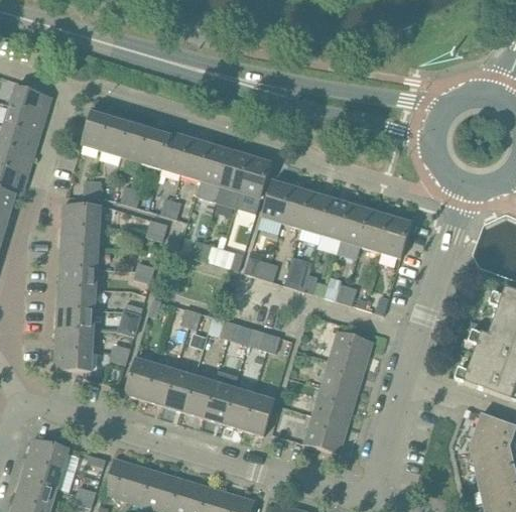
[(15,85),(9,106),(45,116),(51,96),(22,87),(15,85)]
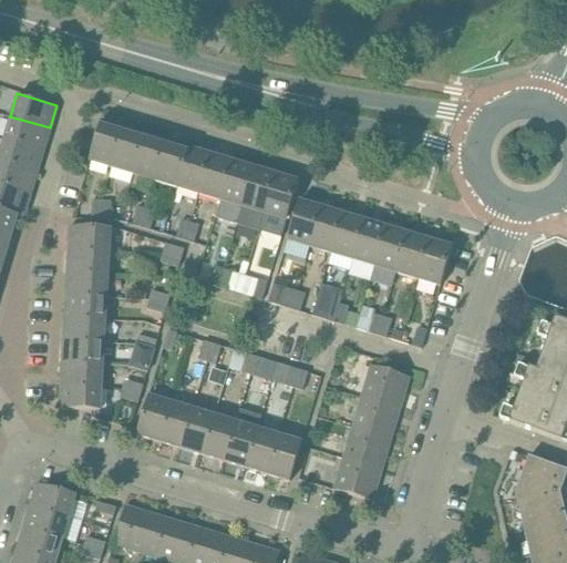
[(10,116),(3,137),(43,149),(50,128),(10,116)]
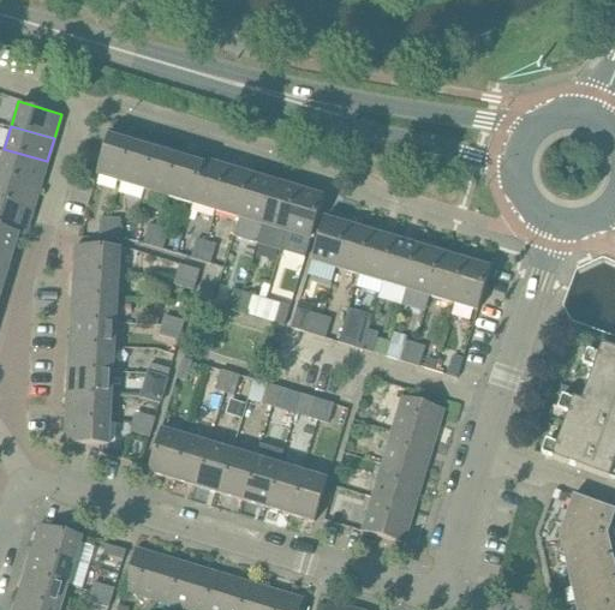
[(133,136),(109,129),(96,172),(120,179),(133,136)]
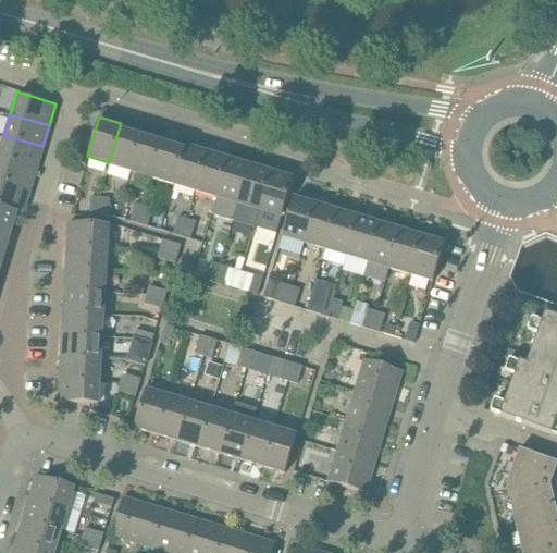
[(143,130),(121,123),(109,162),(131,169),(143,130)]
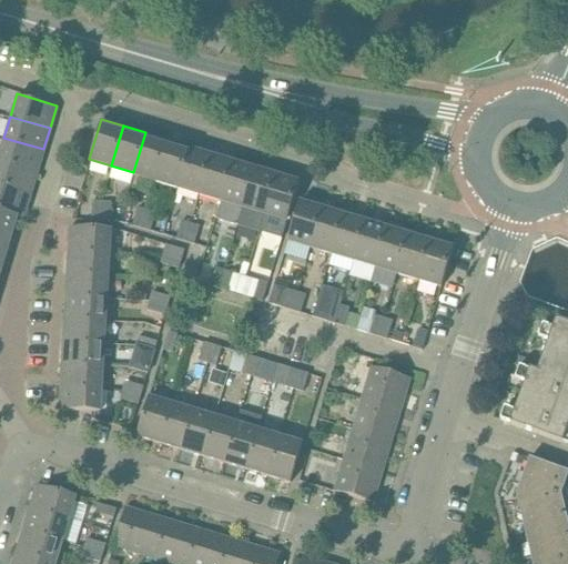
[(166,139),(145,132),(133,172),(155,179),(166,139)]
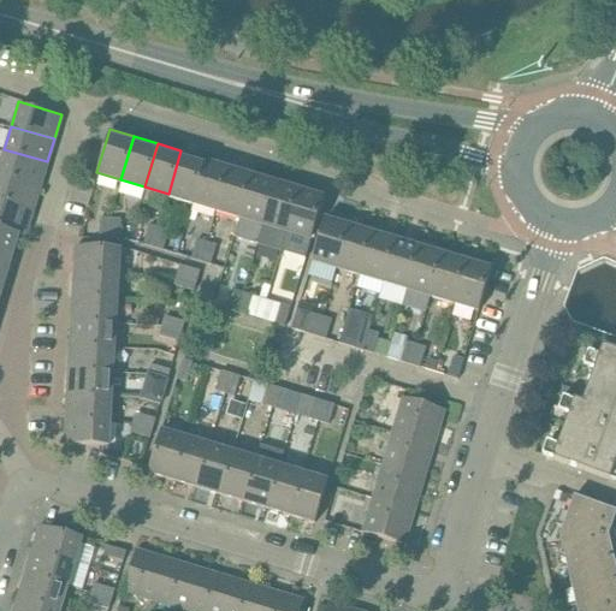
[(4,149),(0,161),(0,173),(40,185),(47,161),(4,149)]
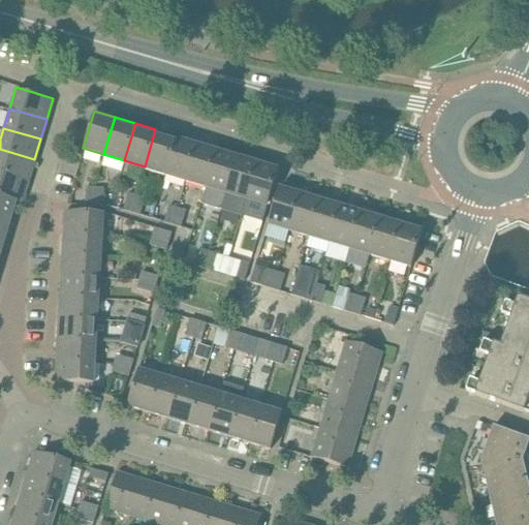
[(155,129),(145,166),(164,172),(176,135),(155,129)]
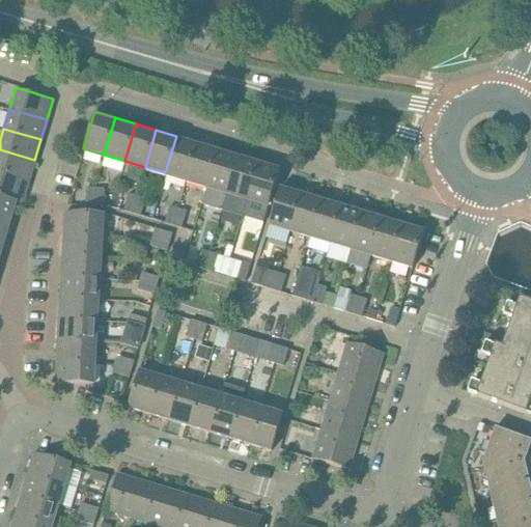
[(197,142),(176,136),(165,172),(186,178),(197,142)]
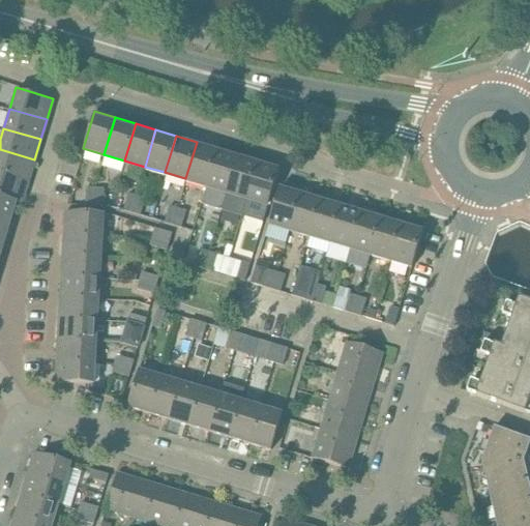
[(185,178),(206,184),(216,148),(197,142),(185,178)]
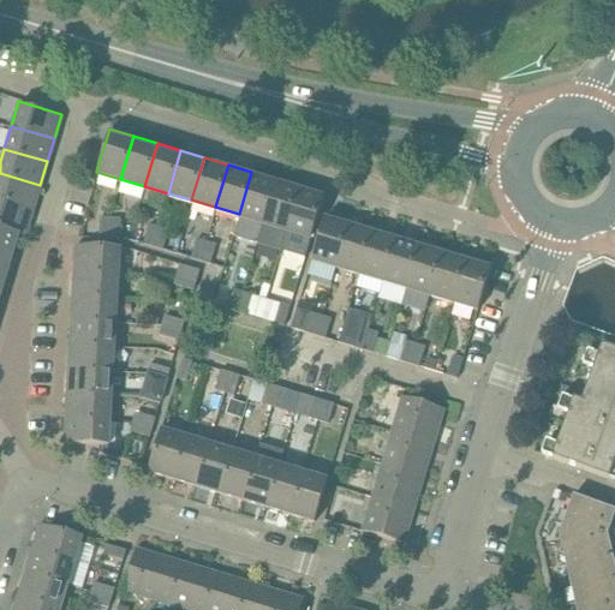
[(239,214),(233,233),(257,239),(275,179),(251,172),(239,214)]
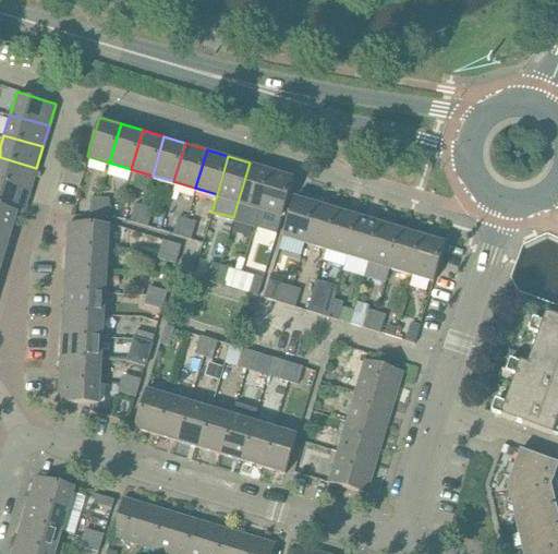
[(0,157),(0,180),(29,190),(36,168),(0,157)]
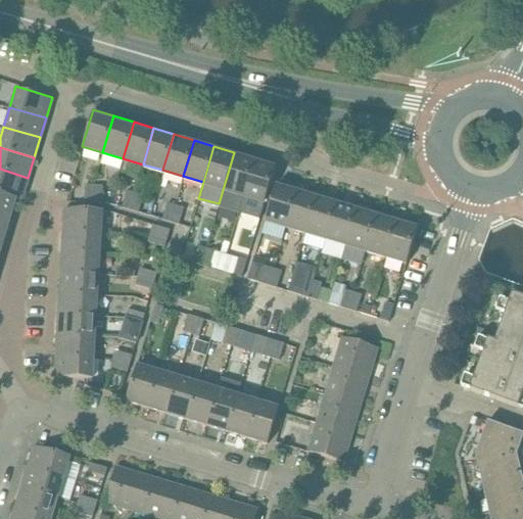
[(234,152),(219,203),(238,209),(253,158),(234,152)]
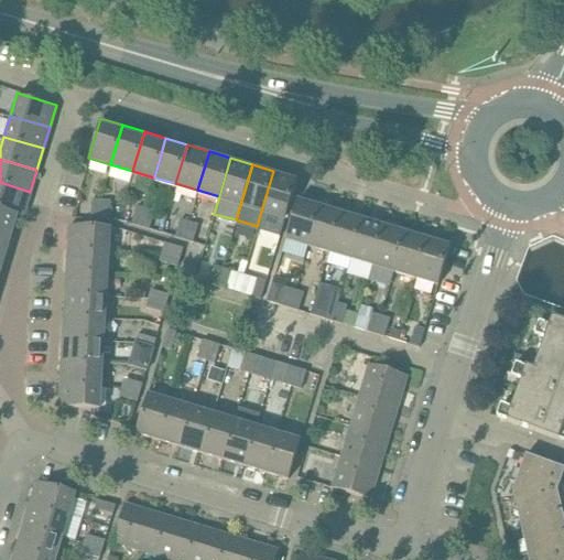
[(273,171),(257,226),(280,234),(284,216),(296,178),(273,171)]
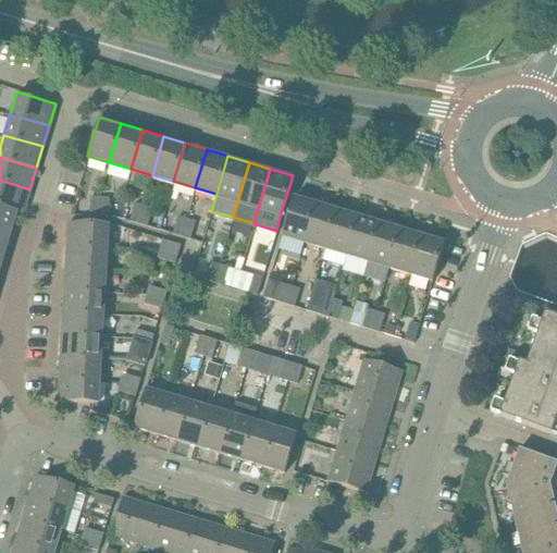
[(0,204),(16,209),(21,211),(23,211),(29,189),(0,180),(0,204)]
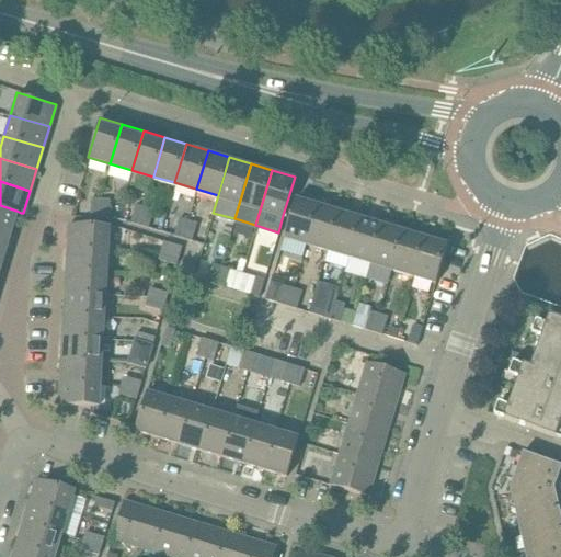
[(99,215),(100,196),(91,195),(90,214),(99,215)]
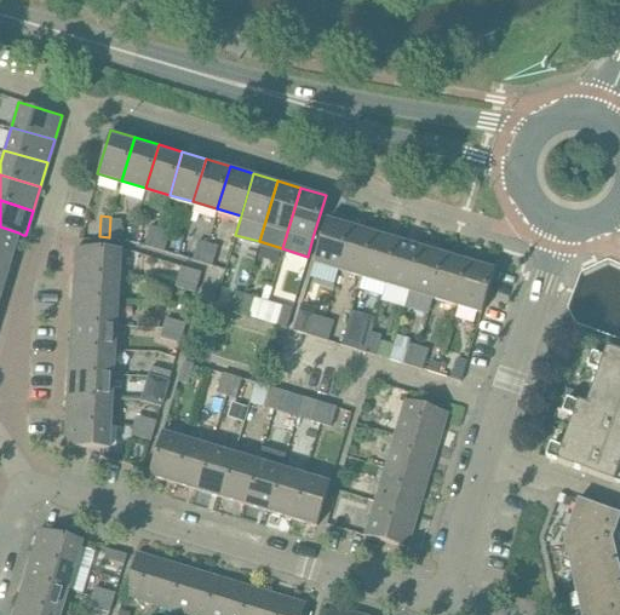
[(327,216),(309,276),(333,283),(338,266),(351,224),(327,216)]
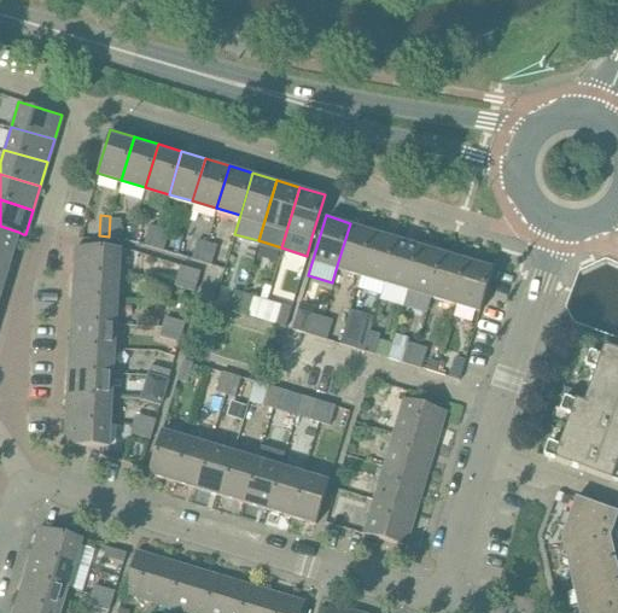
[(121,216),(110,216),(109,237),(120,237),(121,216)]
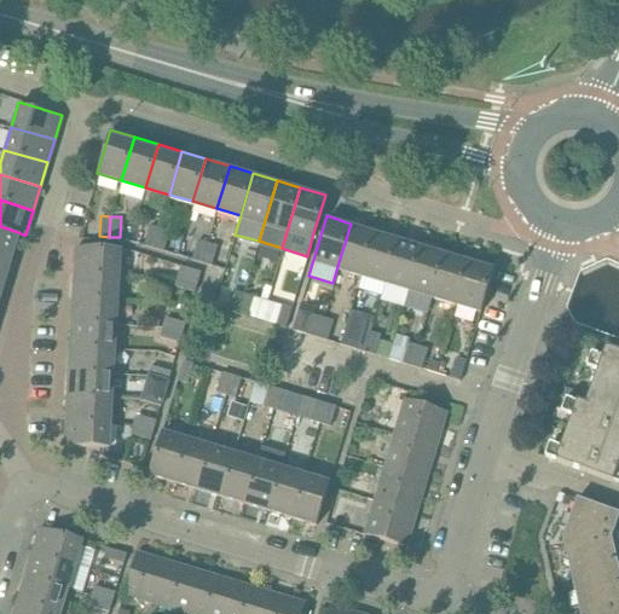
[(154,245),(160,225),(150,222),(144,242),(154,245)]
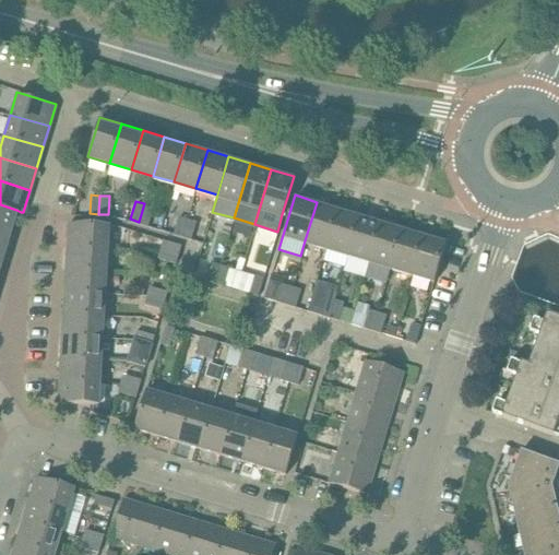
[(337,208),(317,202),(305,240),(326,247),(337,208)]
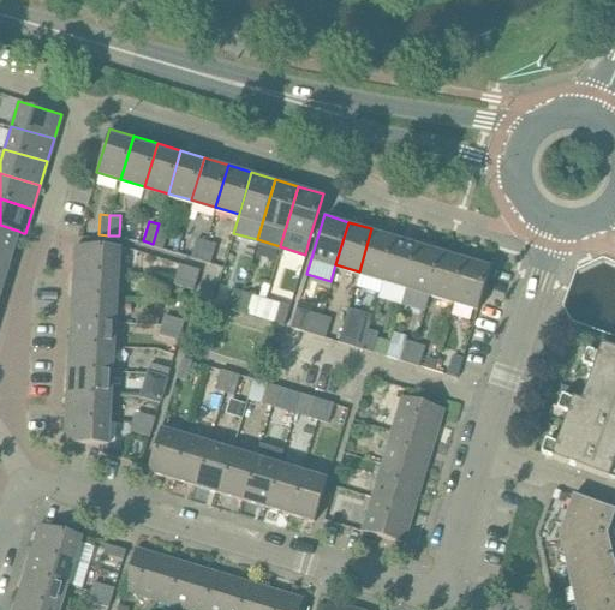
[(168,227),(159,223),(153,244),(162,246),(168,227)]
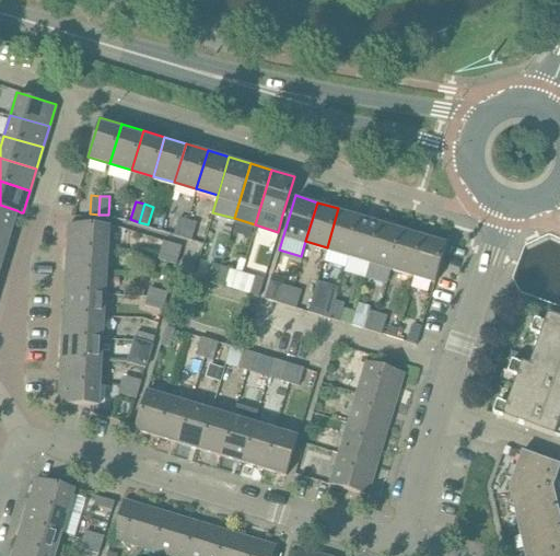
[(0,228),(10,232),(16,210),(0,205),(0,228)]
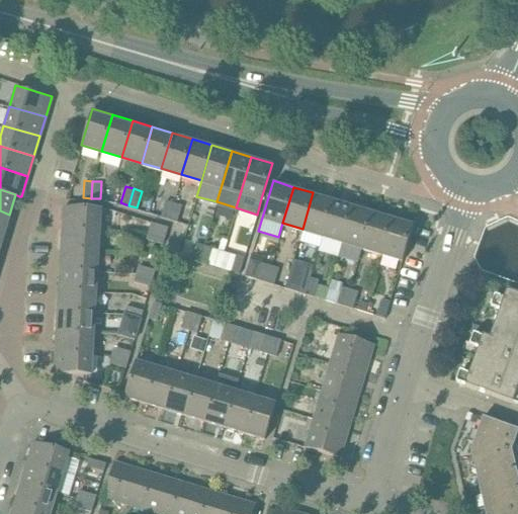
[(322,235),(333,198),(313,192),(303,229),(322,235)]
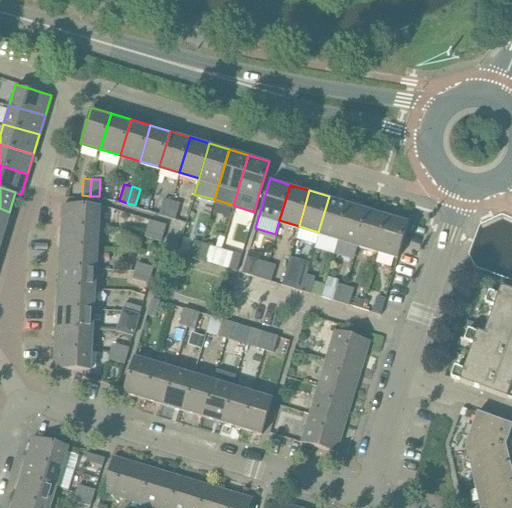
[(166,214),(171,198),(163,196),(158,212),(166,214)]
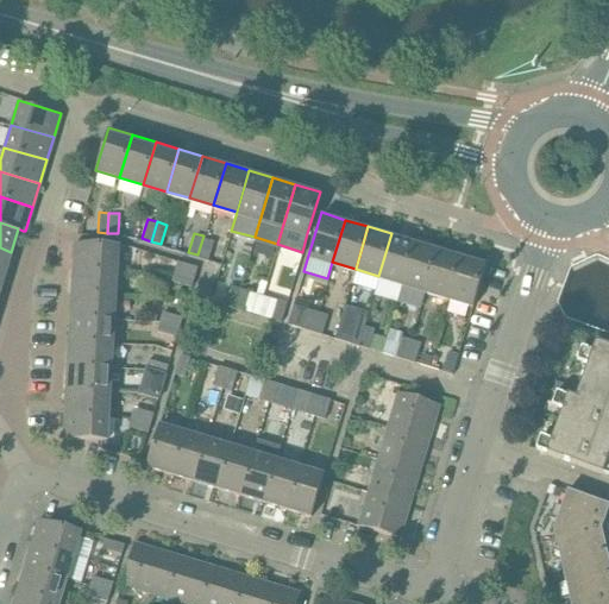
[(414,240),(391,233),(378,276),(402,283),(414,240)]
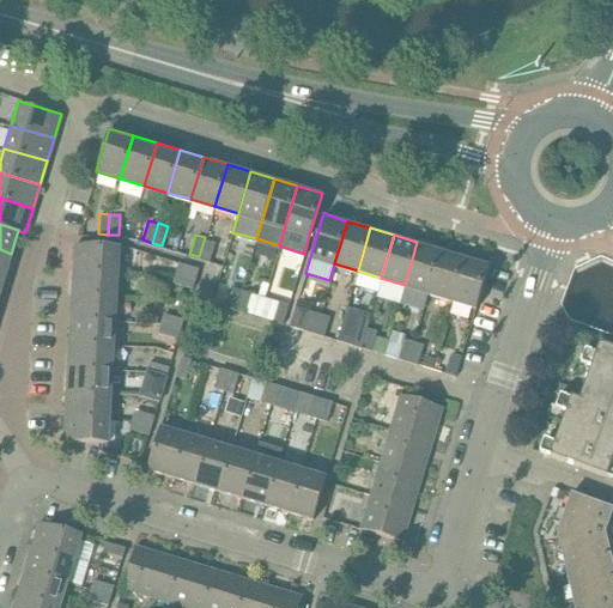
[(214,241),(205,237),(199,256),(210,260),(214,241)]
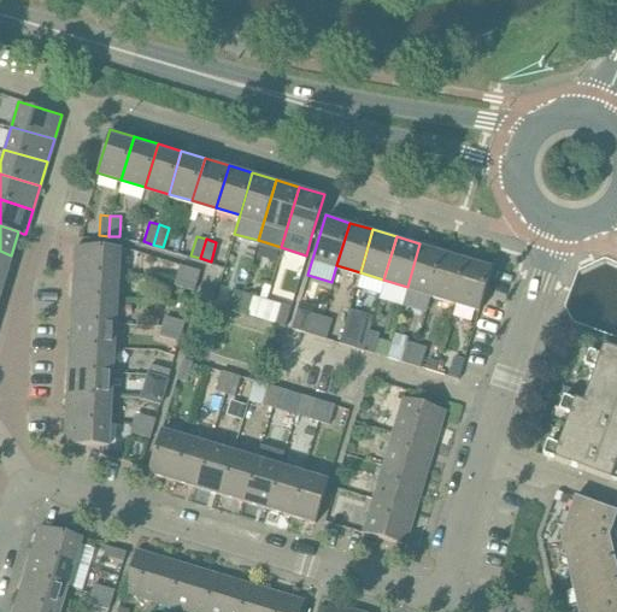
[(76,242),(74,269),(118,271),(121,245),(76,242)]
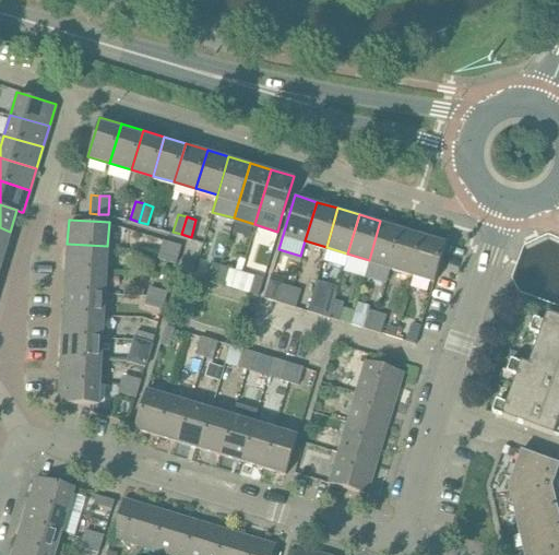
[(390,267),(402,227),(380,221),(369,260),(390,267)]
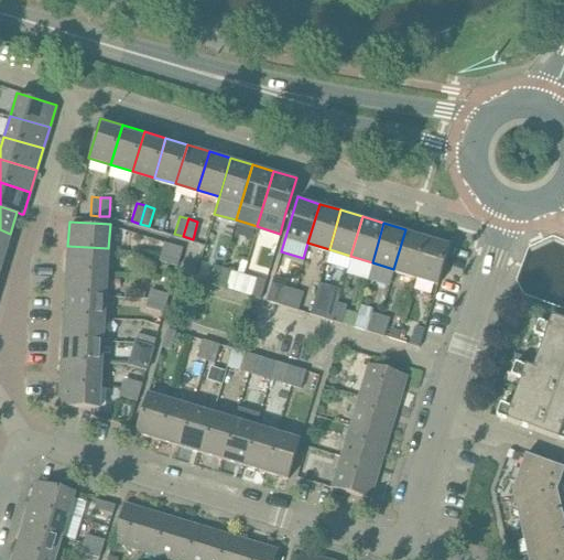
[(0,229),(0,254),(3,255),(10,234),(0,229)]
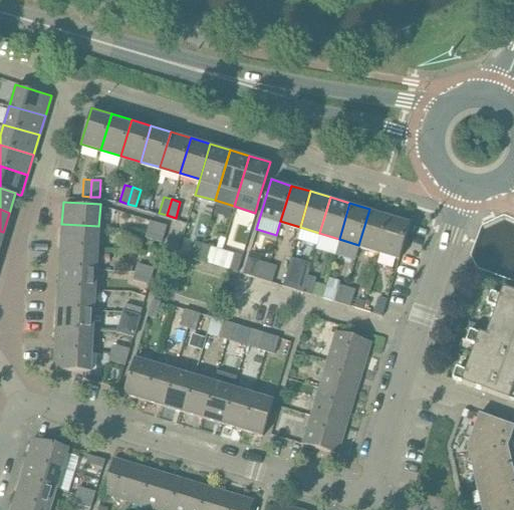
[(390,215),(369,209),(358,245),(378,251),(390,215)]
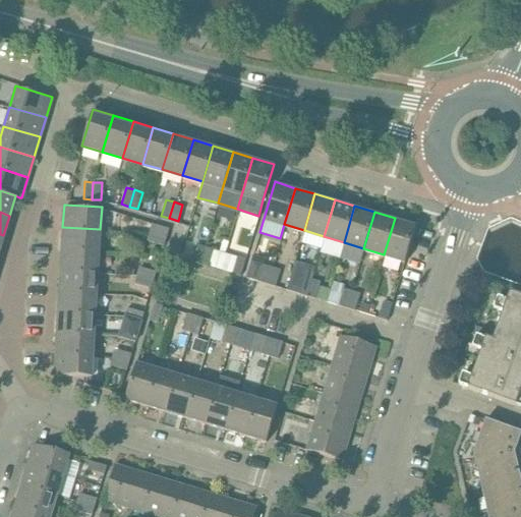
[(384,254),(404,261),(415,224),(395,218),(384,254)]
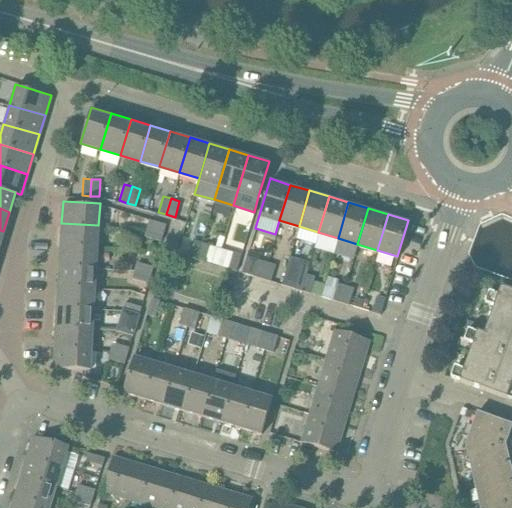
[(150,217),(147,225),(163,230),(166,222),(150,217)]
